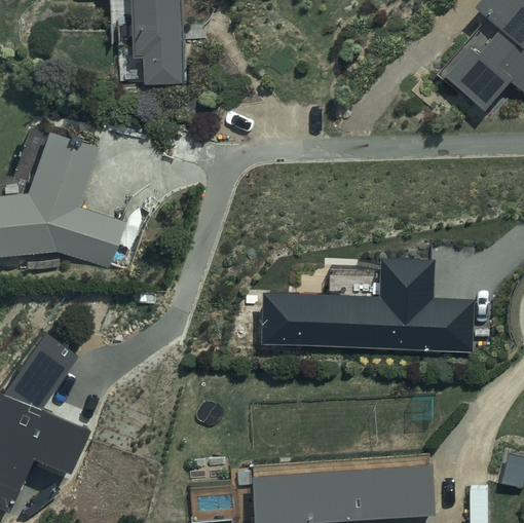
[(111,0),(111,38),(117,38),(117,61),(110,61),(110,78),(185,77),(184,0),(111,0)]
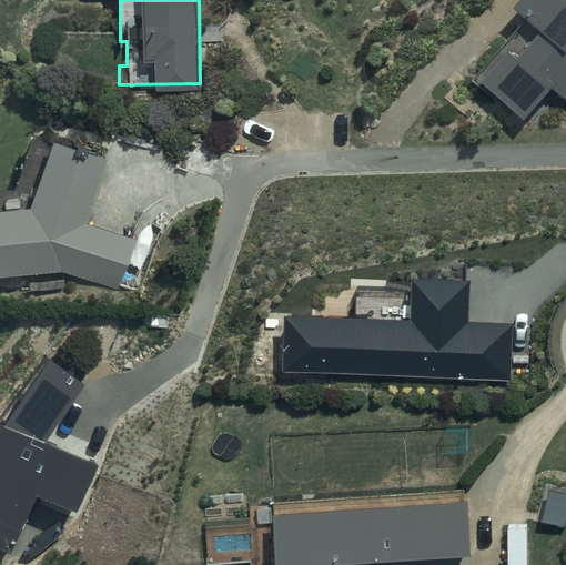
[(565,103),(565,0),(518,0),(513,7),(541,31),(516,59),(508,53),(483,83),(526,121),(552,91),(565,103)]
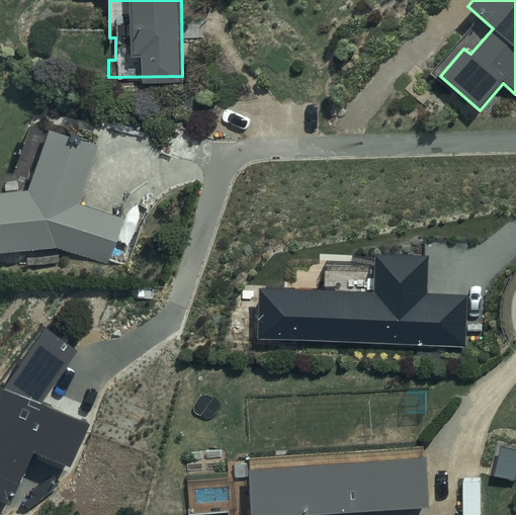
[(13,173),(0,174),(0,251),(57,248),(107,266),(123,220),(77,203),(98,145),(49,127),(47,132),(29,125),(13,173)]
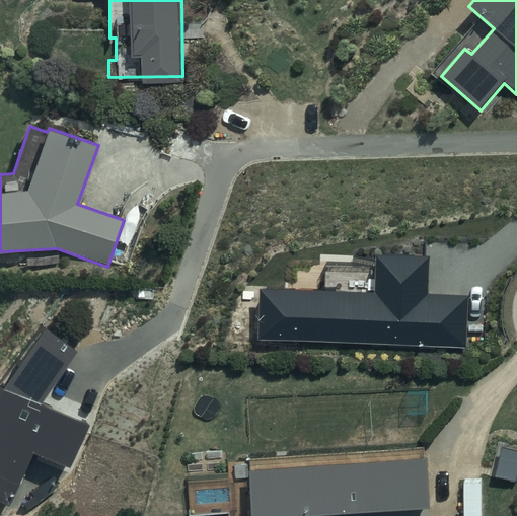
[(256,290),(255,340),(466,346),(467,296),(426,295),(427,259),(376,256),(375,293),(256,290)]
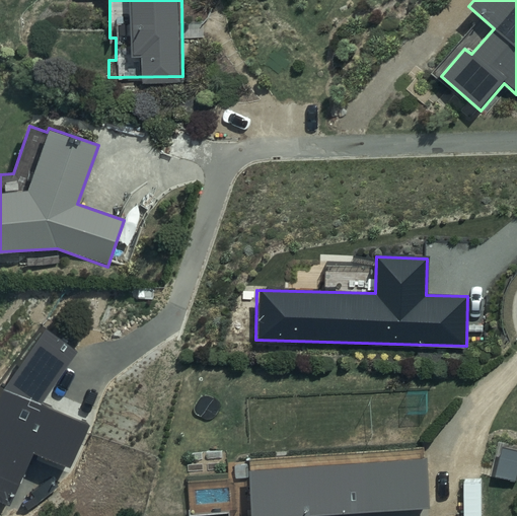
[(251,515),(328,515),(430,508),(426,459),(248,473),(251,515)]
